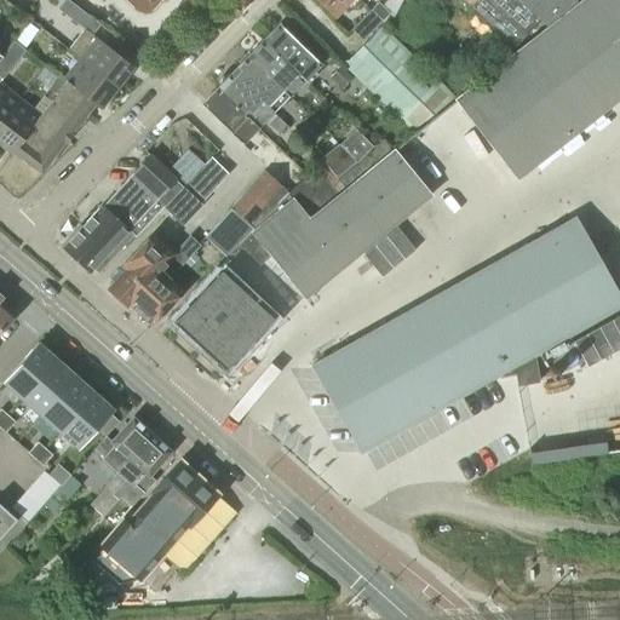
[(132,69),(92,38),(101,26),(67,0),(65,0),(58,10),(85,30),(68,52),(79,62),(82,63),(113,89),(120,80),(122,81),(132,69)]
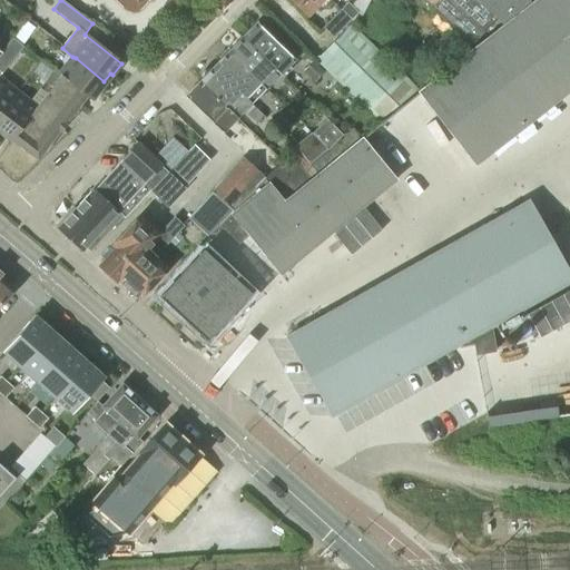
[(330,0),(292,0),(308,17),(320,6),(322,8),(330,0)]
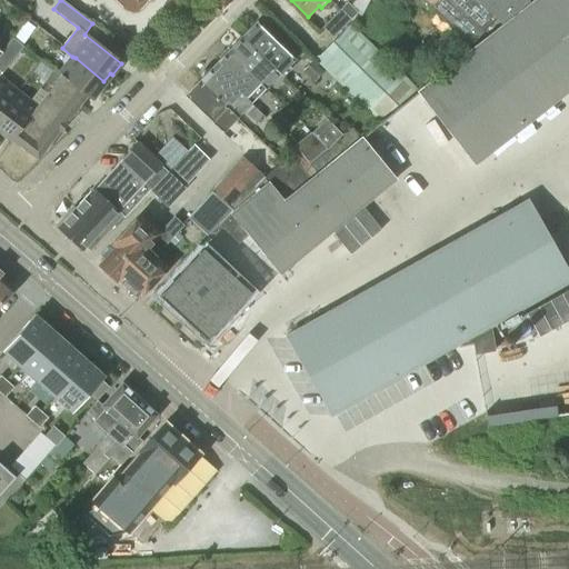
[(568,0),(537,0),(416,92),(478,165),(568,93),(568,0)]
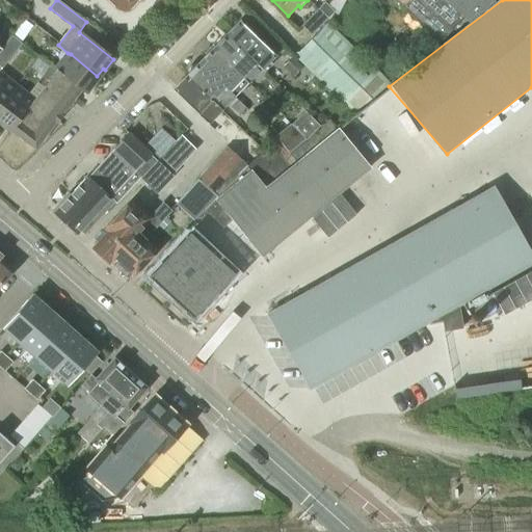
[(444,44),(469,24),(445,0),(398,0),(403,4),(443,42),(444,44)]
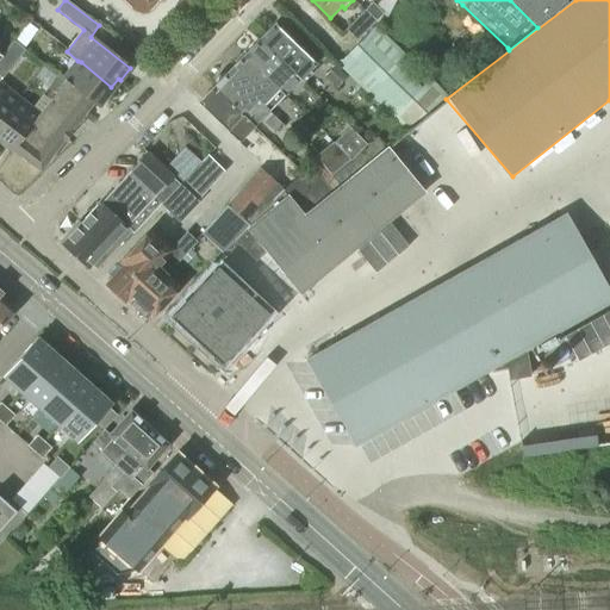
[(510,0),(537,27),(568,4),(565,0),(510,0)]
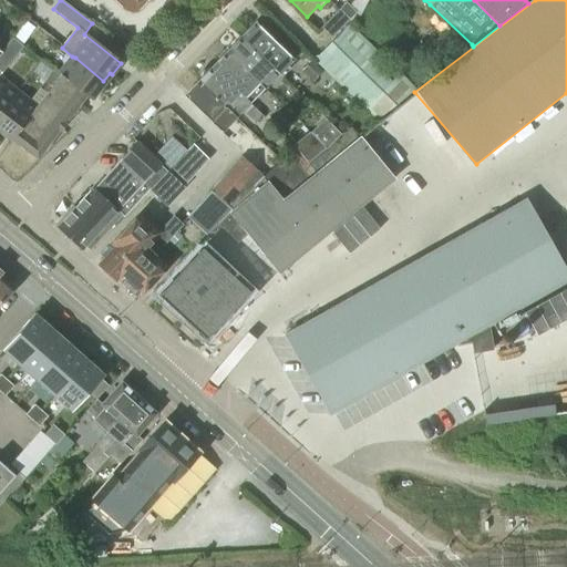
[(347,3),(340,10),(350,20),(357,13),(347,3)]
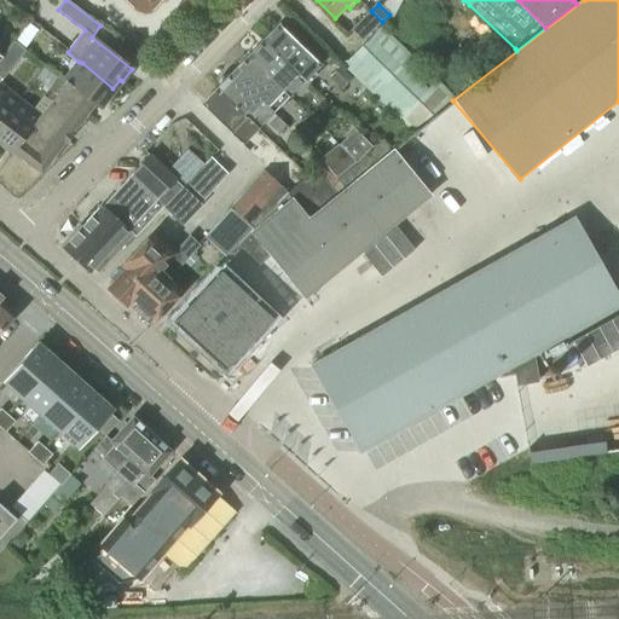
[(382,22),(371,11),(351,30),(363,41),(382,22)]
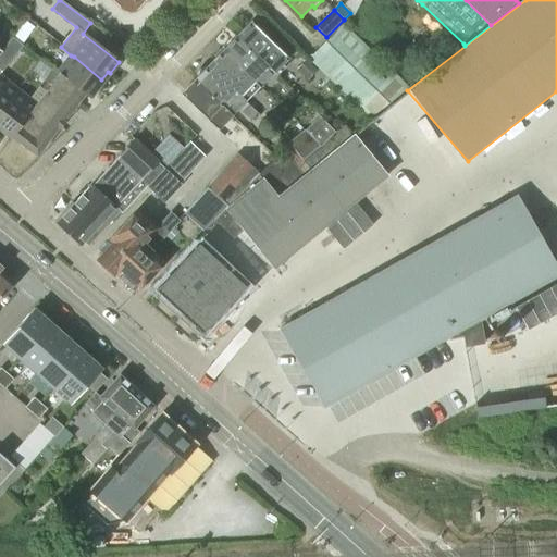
[(326,38),(307,59),(319,70),(370,121),(409,87),(394,72),(385,82),(378,74),(386,64),(342,22),(326,38)]
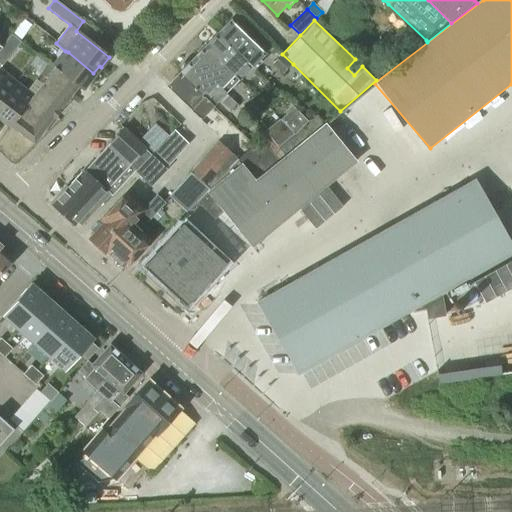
[(218,35),(252,68),(266,54),(231,21),(218,35)]
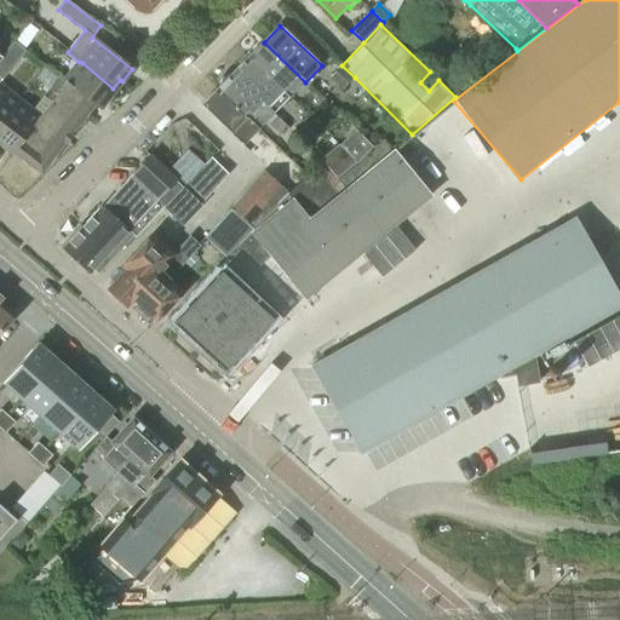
[(19,35),(12,45),(22,52),(29,42),(19,35)]
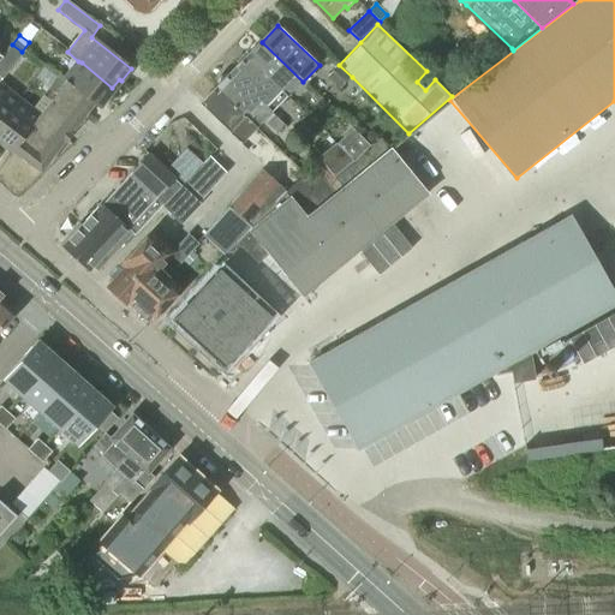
[(262,42),(246,58),(276,85),(281,90),(284,94),(287,97),(303,81),(262,42)]
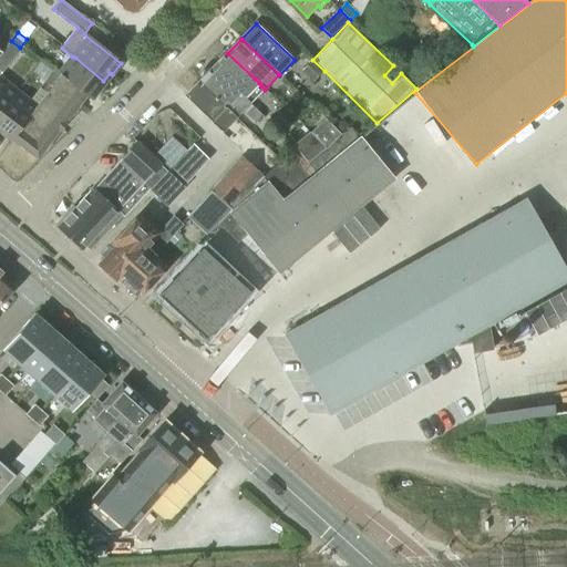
[(0,71),(3,74),(22,50),(11,41),(0,54),(0,71)]
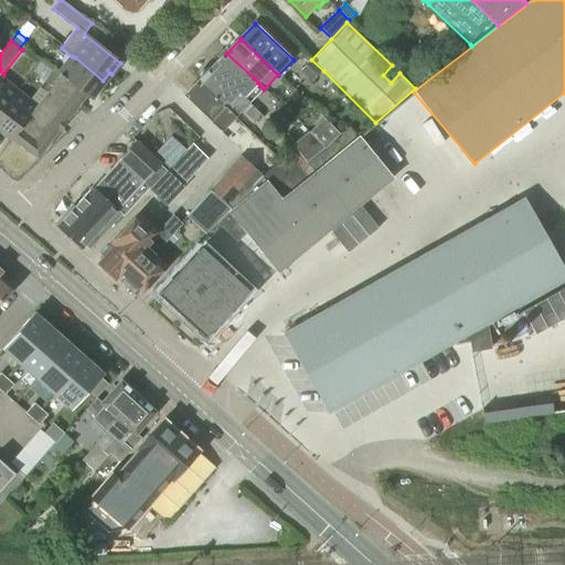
[(212,67),(249,104),(264,89),(260,86),(226,53),(212,67)]
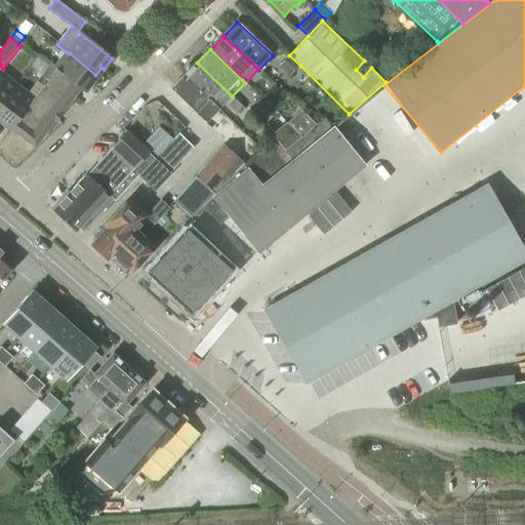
[(90,82),(95,75),(70,53),(67,52),(66,51),(52,68),(55,71),(47,80),(70,97),(77,88),(84,94),(92,84),(90,82)]
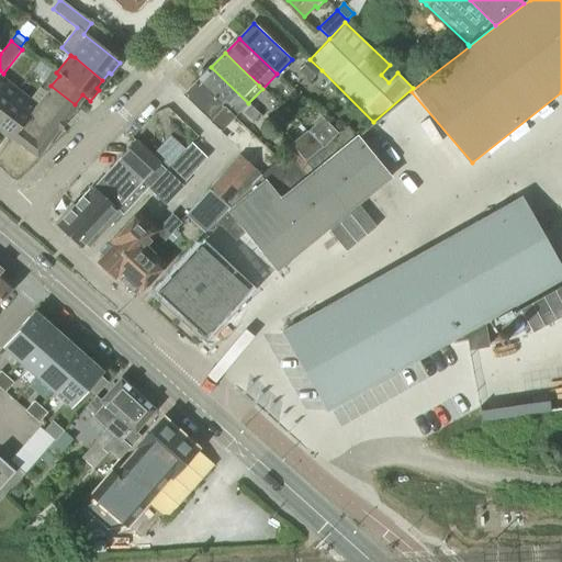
[(308,60),(299,70),(311,81),(319,71),(308,60)]
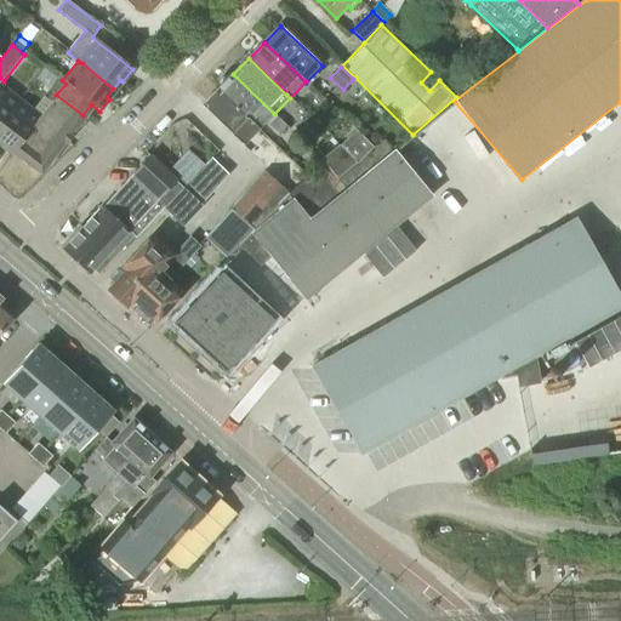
[(260,130),(266,123),(280,135),(288,126),(274,114),(233,74),(217,90),(260,131),(260,130)]
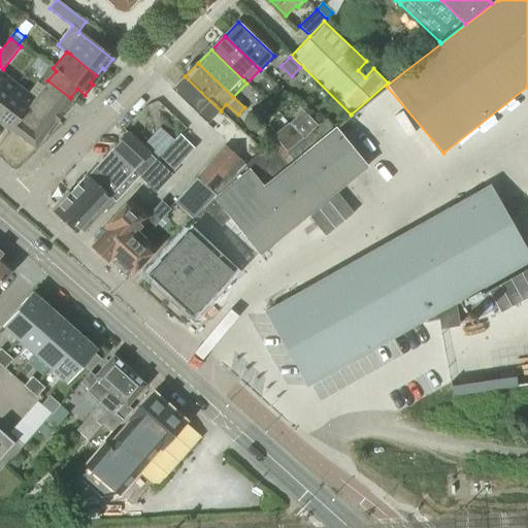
[(0,103),(14,86),(0,74),(0,103)]
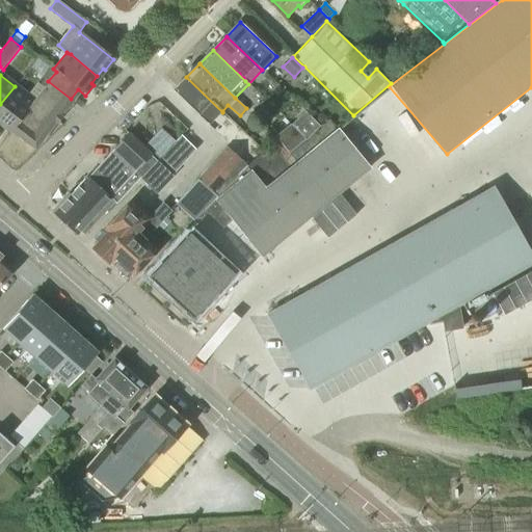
[(209,126),(222,112),(186,77),(173,91),(209,126)]
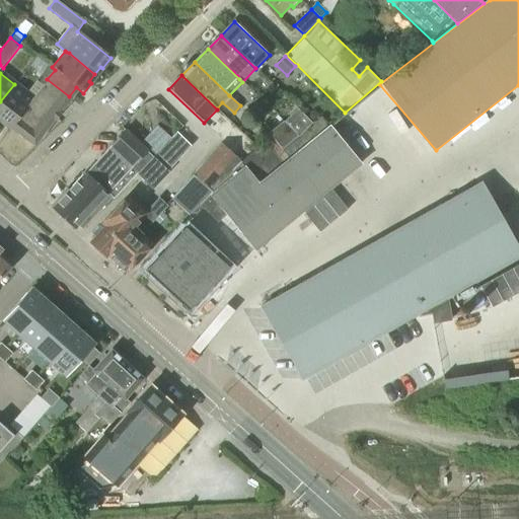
[(47,79),(42,85),(31,98),(32,98),(8,129),(8,130),(9,129),(33,147),(59,115),(56,113),(69,96),(47,79)]
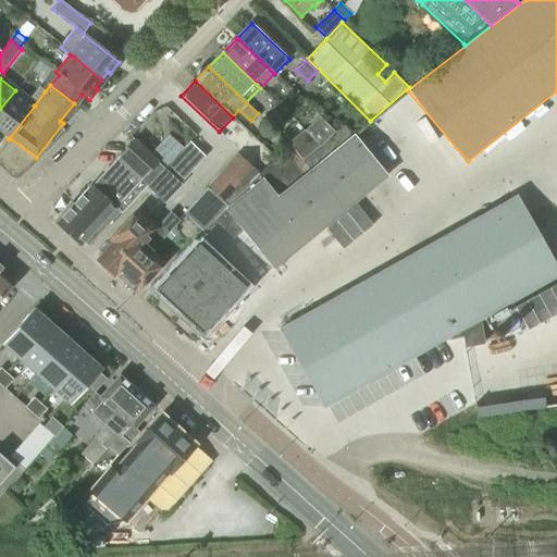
[(34,106),(45,91),(39,88),(28,101),(15,90),(0,109),(0,132),(9,138),(35,106),(34,106)]
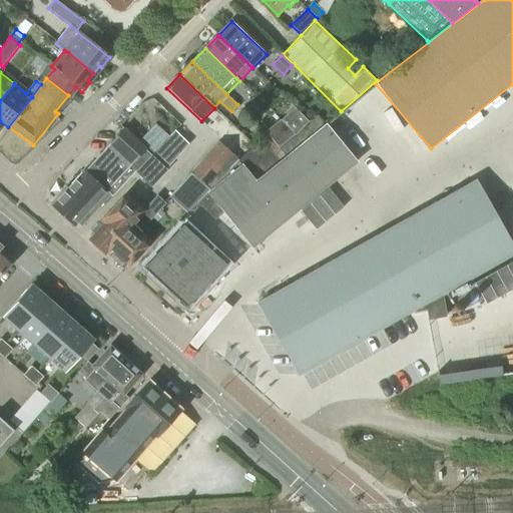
[(298,133),(311,123),(295,108),(284,119),(298,133)]
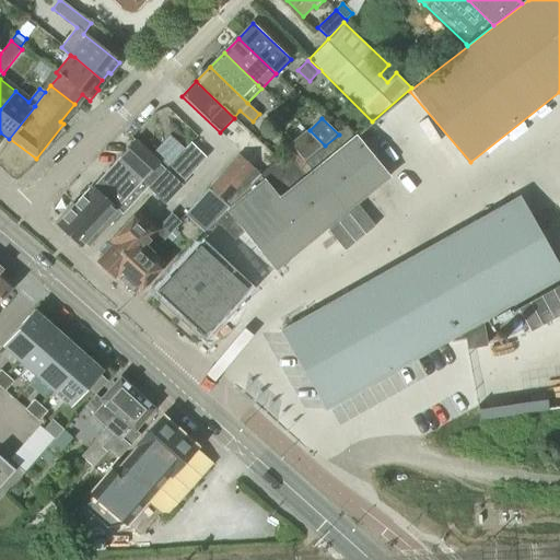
[(293,151),(288,155),(304,176),(311,172),(353,137),(347,128),(339,135),(325,146),(303,163),(294,150),(293,151)]
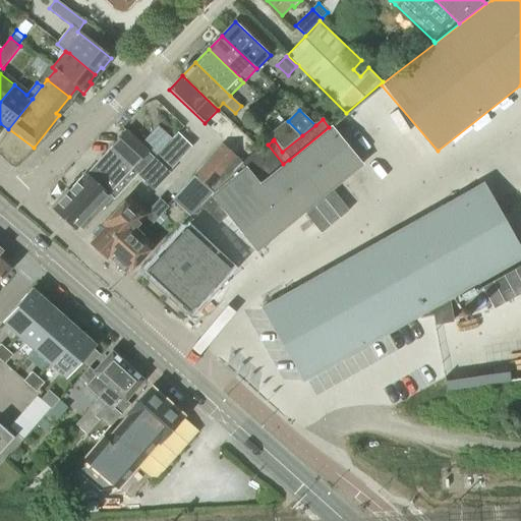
[(287,120),(272,132),(277,137),(274,139),(282,152),(302,135),(288,121),(287,120)]
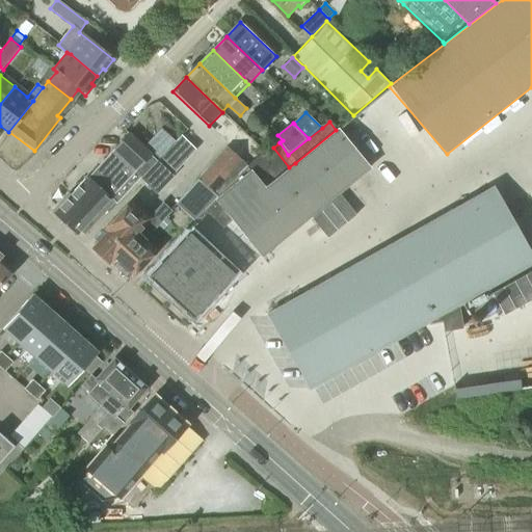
[(295,163),(289,167),(265,187),(251,170),(247,166),(215,200),(232,220),(232,221),(262,258),(371,168),(338,128),(336,130),(295,163)]
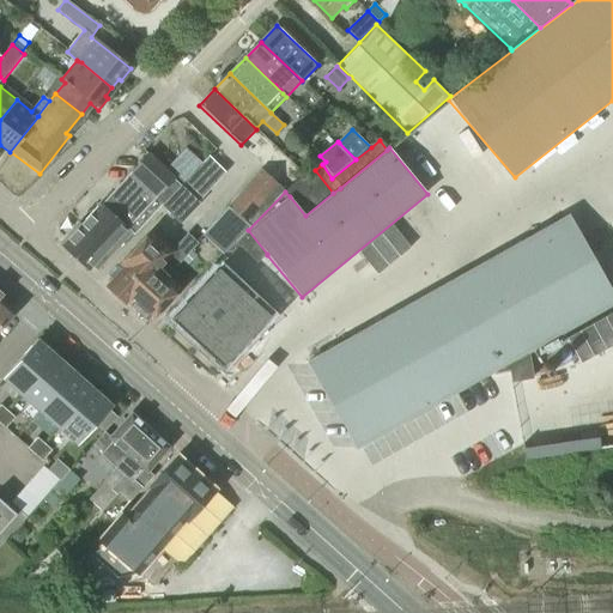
[(92,267),(97,271),(161,206),(181,184),(149,155),(62,246),(89,271),(92,267)]
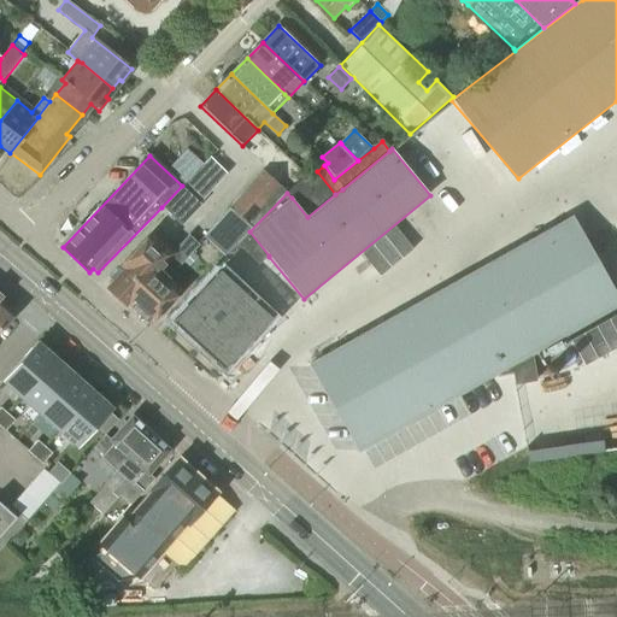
[(182,186),(162,207),(182,225),(201,205),(200,204),(228,175),(210,157),(182,186)]
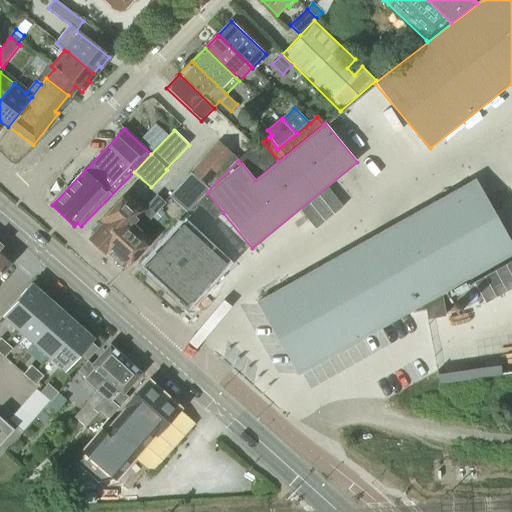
[(218,141),(190,173),(209,190),(238,160),(233,154),(231,153),(225,148),(218,141)]
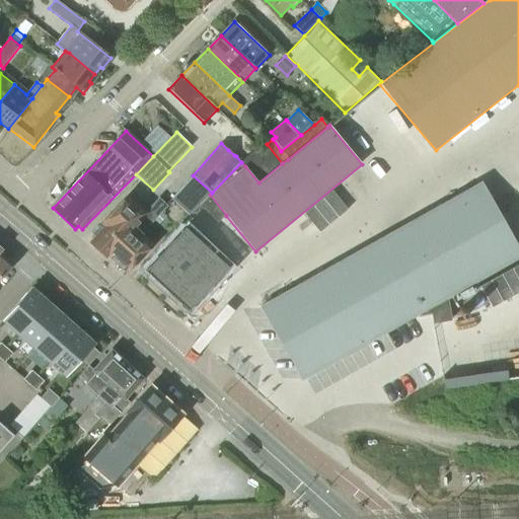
[(234,143),(228,150),(234,155),(240,148),(234,143)]
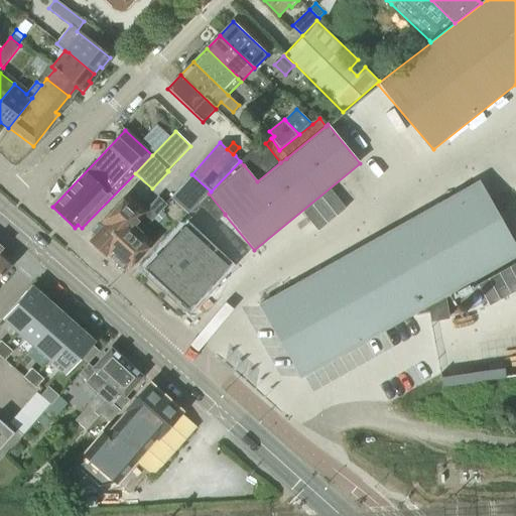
[(257,181),(280,162),(265,143),(255,152),(253,150),(241,160),(240,161),(244,165),(257,181)]
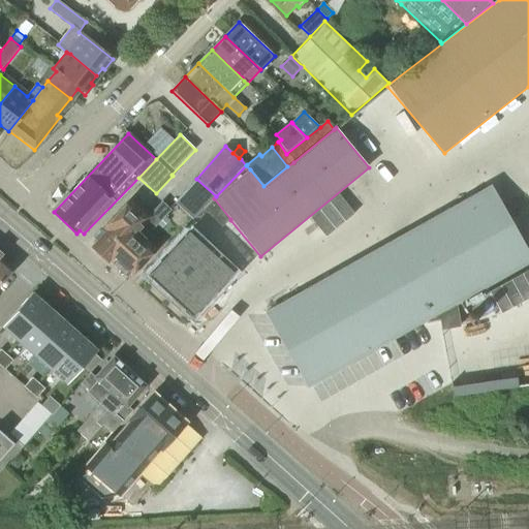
[(196,179),(176,203),(193,219),(216,196),(196,179)]
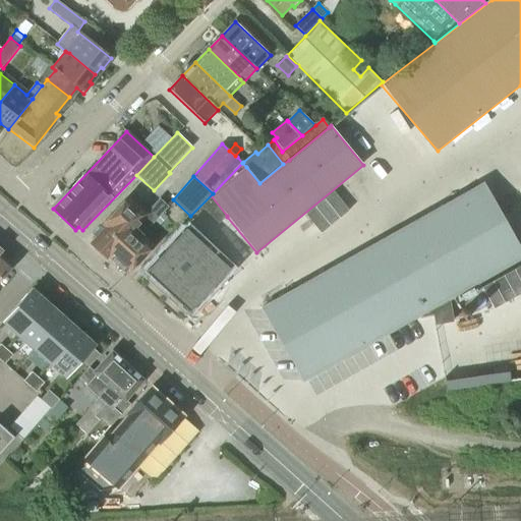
[(520,258),(520,248),(483,182),(289,292),(262,307),(303,382),(417,317),(432,314),(435,326),(453,322),(449,300),(520,258)]
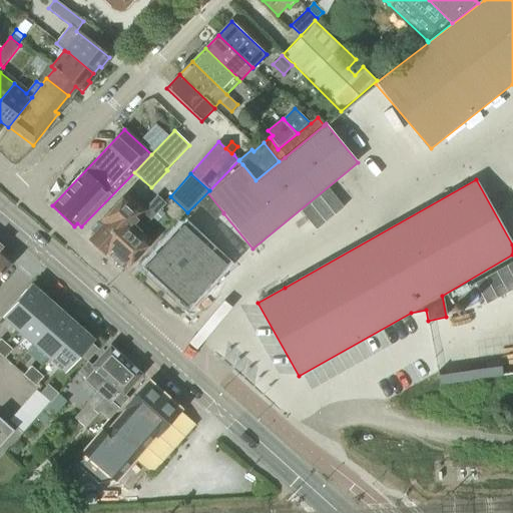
[(223,212),(207,192),(197,202),(215,220),(223,213),(223,212)]
